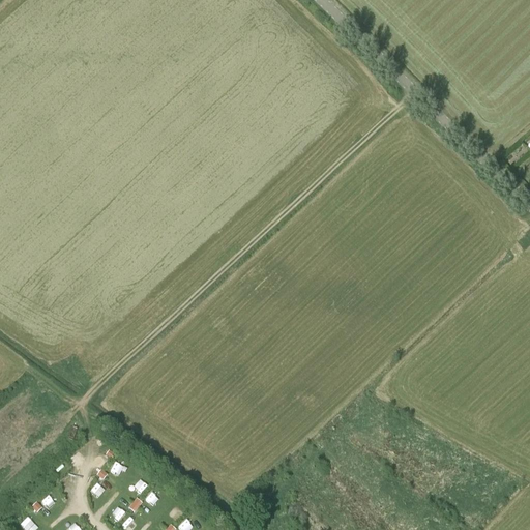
[(114,457),(109,452),(106,457),(111,461),(114,457)]
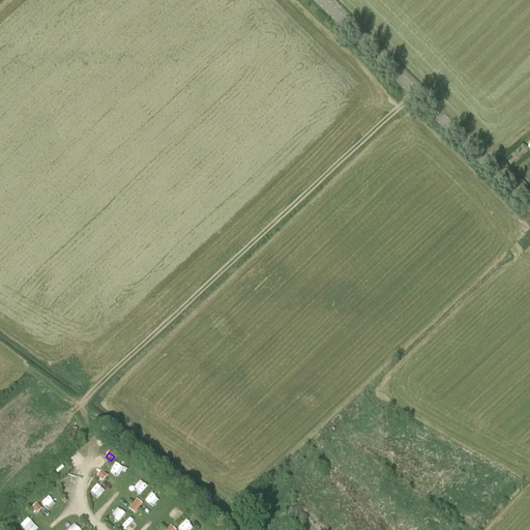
[(107,476),(100,472),(96,477),(102,482),(107,476)]
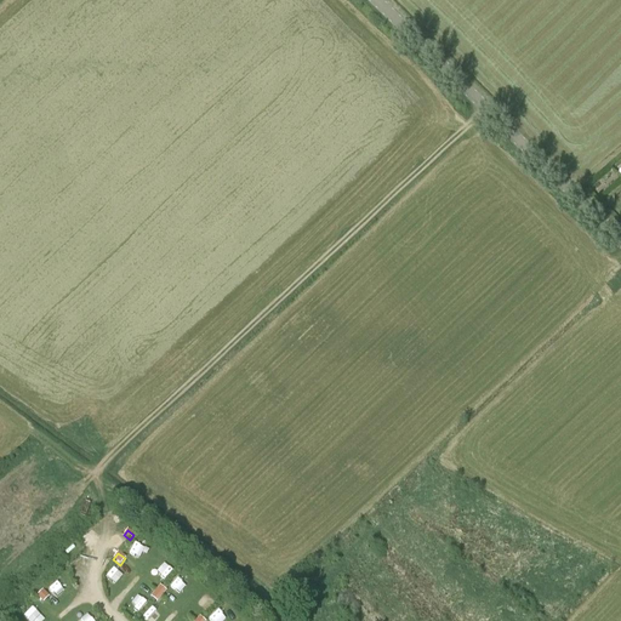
[(53,596),(64,591),(58,581),(49,586),(53,596)]
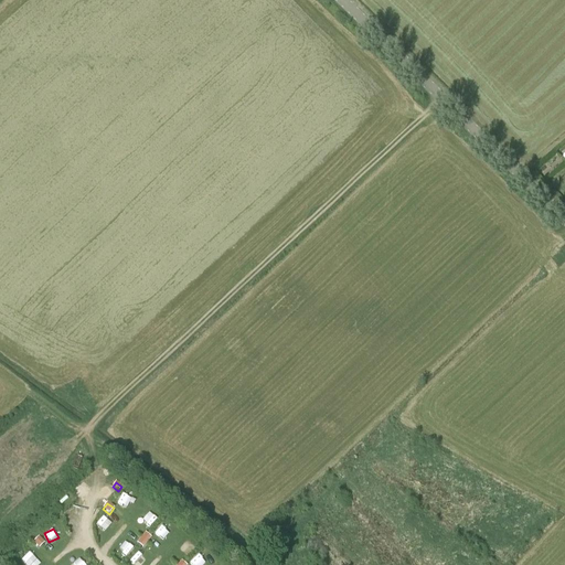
[(151,539),(145,533),(137,543),(142,548),(151,539)]
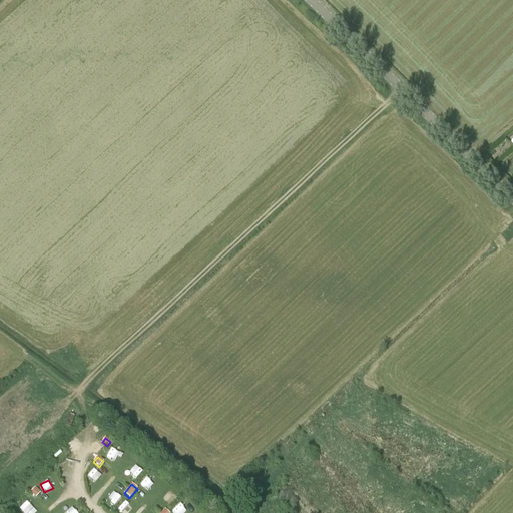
[(40,493),(35,488),(30,493),(35,498),(40,493)]
